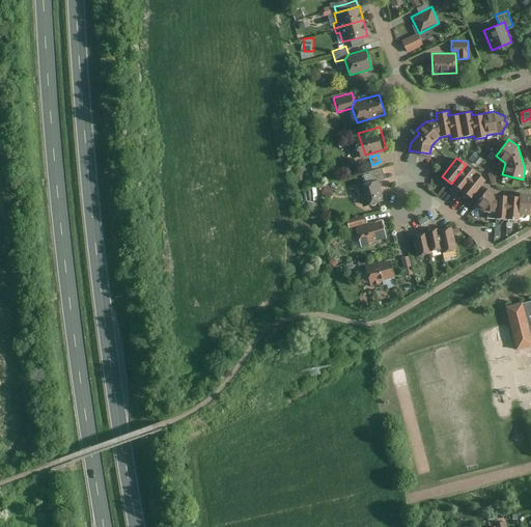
[(369,168),(372,178),(378,177),(379,178),(385,176),(381,165),(369,168)]
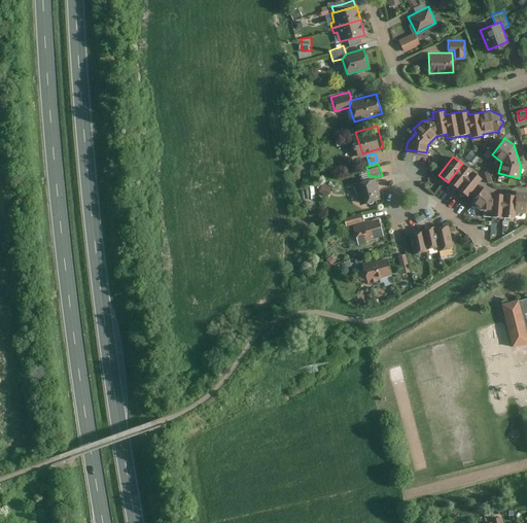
[(471,171),(462,164),(448,182),(457,189),(471,171)]
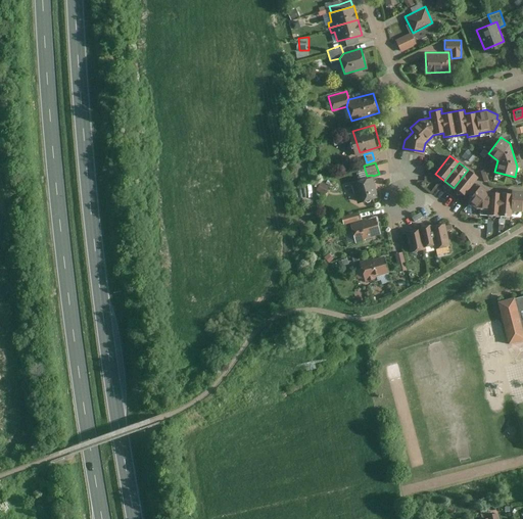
[(463,195),(478,176),(468,170),(454,188),(463,195)]
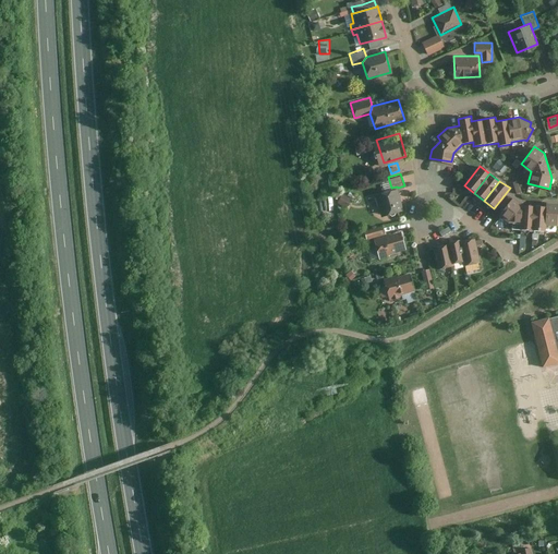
[(398,188),(397,187),(391,188),(375,193),(381,215),(389,213),(391,212),(395,212),(396,211),(403,208),(398,188)]
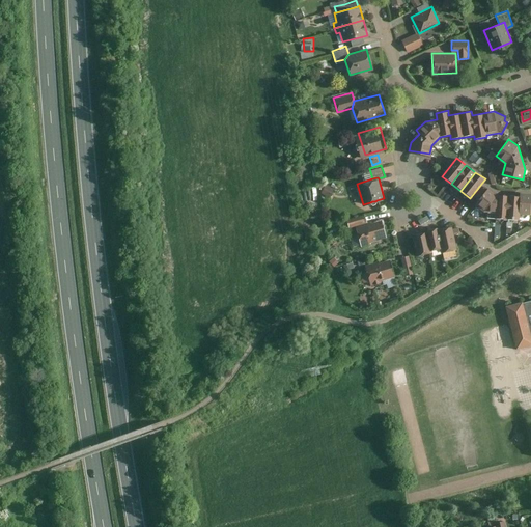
[(327,182),(323,188),(331,193),(335,186),(327,182)]
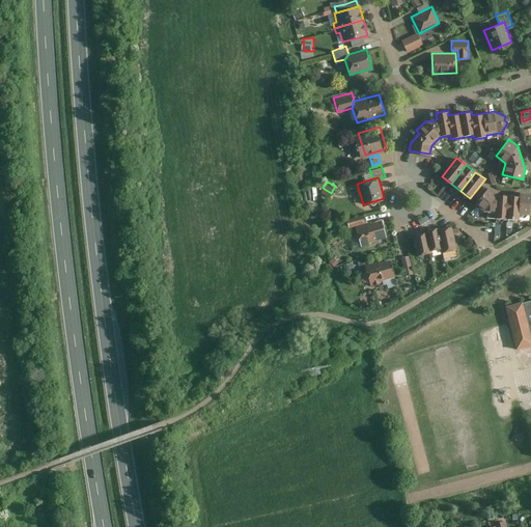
[(495,214),(496,195),(487,188),(474,205),(482,213),(495,214)]
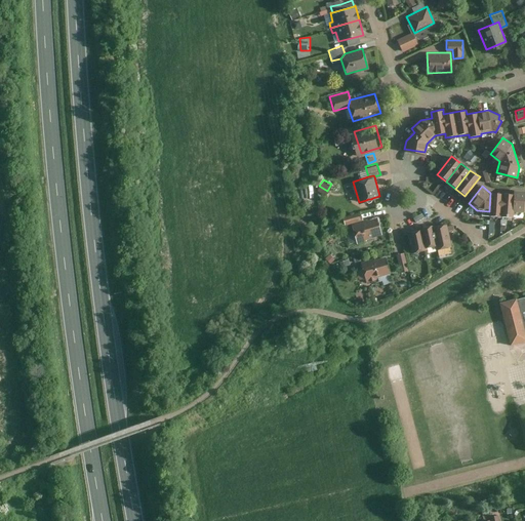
[(524,191),(513,191),(513,195),(512,213),(523,213),(524,211),(524,191)]
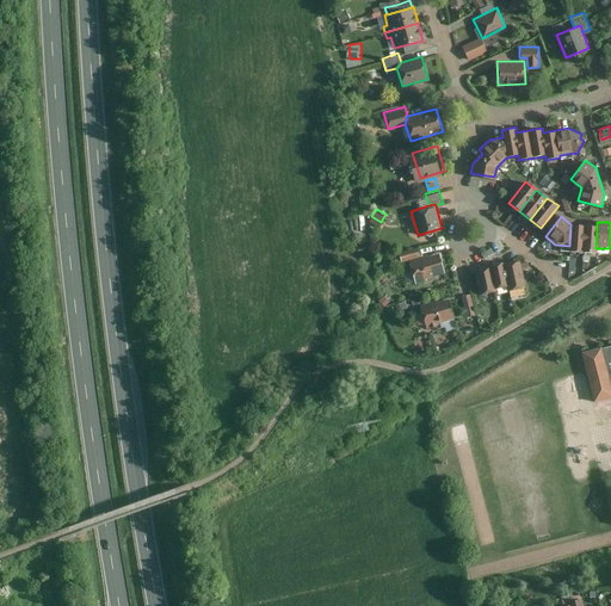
[(582,253),(585,226),(571,224),(569,246),(568,252),(582,253)]
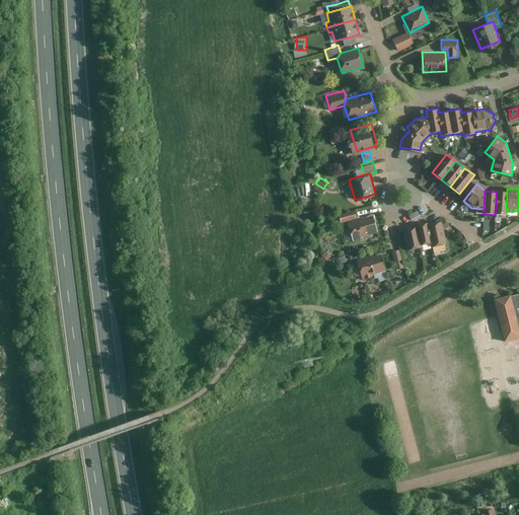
[(507,193),(497,192),(495,215),(506,216),(506,211),(507,193)]
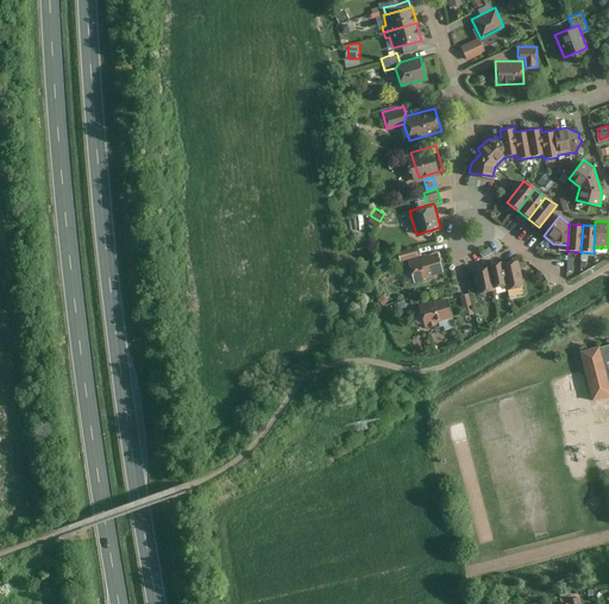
[(408,255),(422,250),(420,241),(399,246),(401,256),(408,255)]
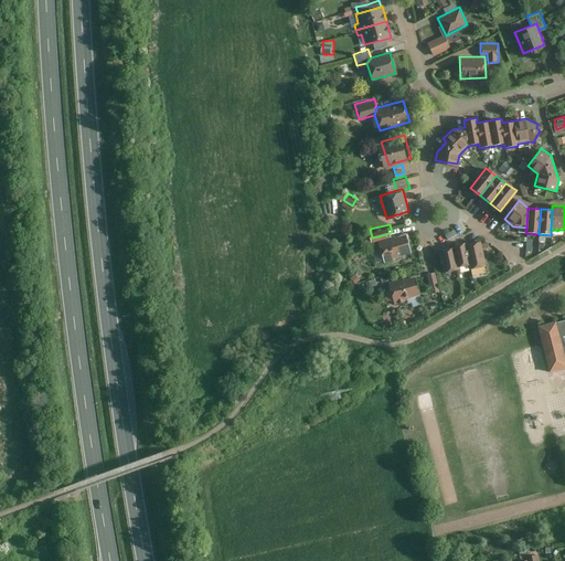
[(392,232),(379,236),(385,257),(404,252),(404,251),(413,247),(407,231),(397,233),(397,231),(392,232)]
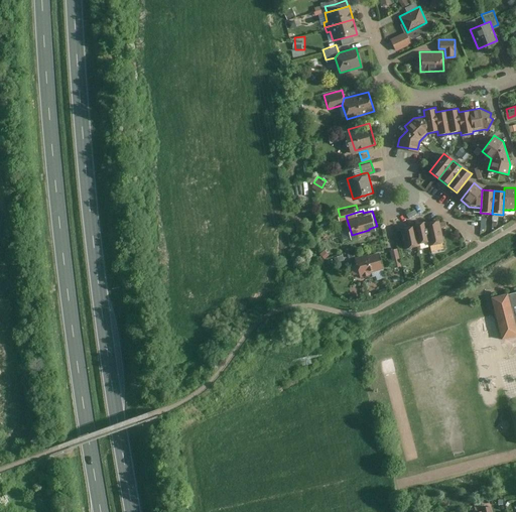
[(482,225),(491,225),(491,215),(482,215),(482,225)]
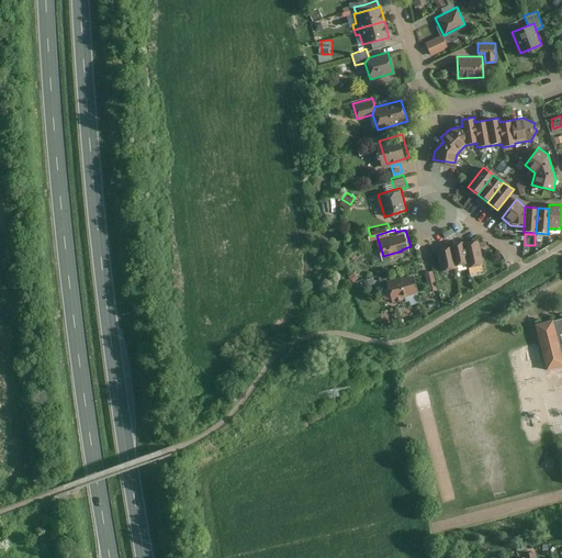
[(481,235),(464,238),(469,258),(470,261),(485,258),(481,235)]
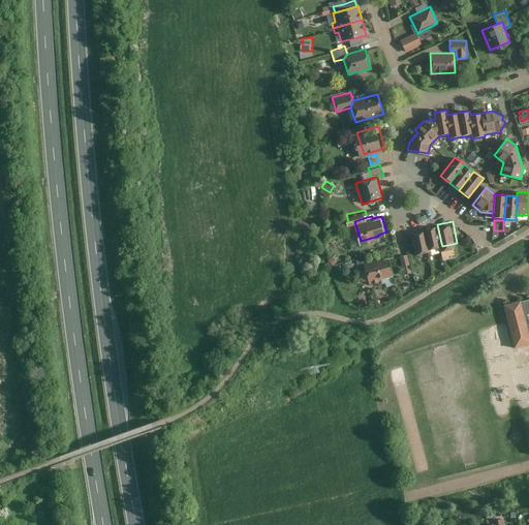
[(441,243),(437,224),(426,226),(431,245),(441,243)]
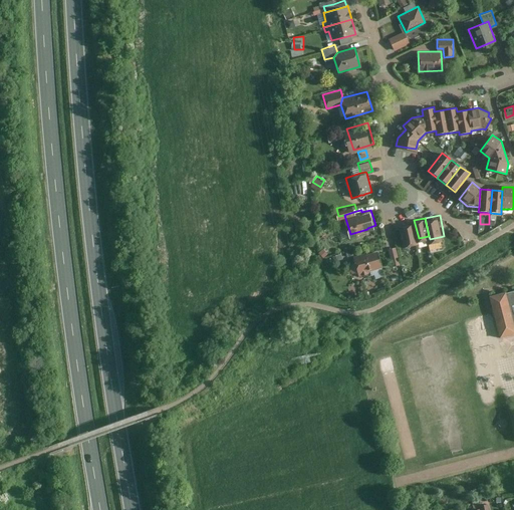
[(419,238),(414,220),(400,223),(405,244),(419,240),(419,238)]
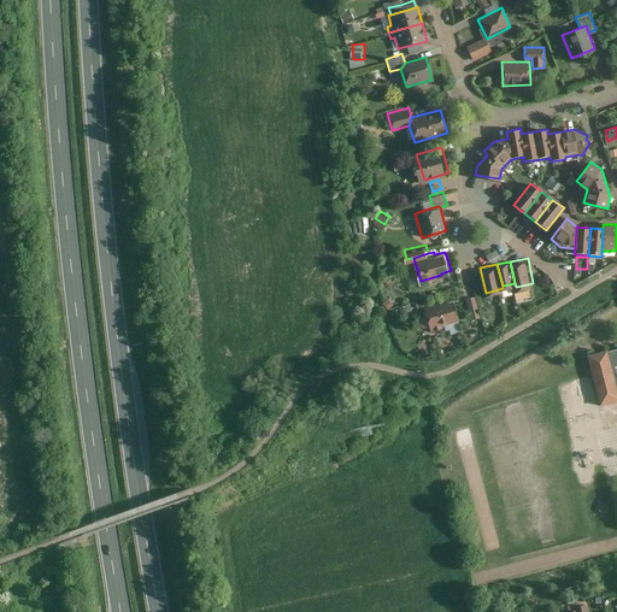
[(481,312),(476,293),(468,294),(472,315),(481,312)]
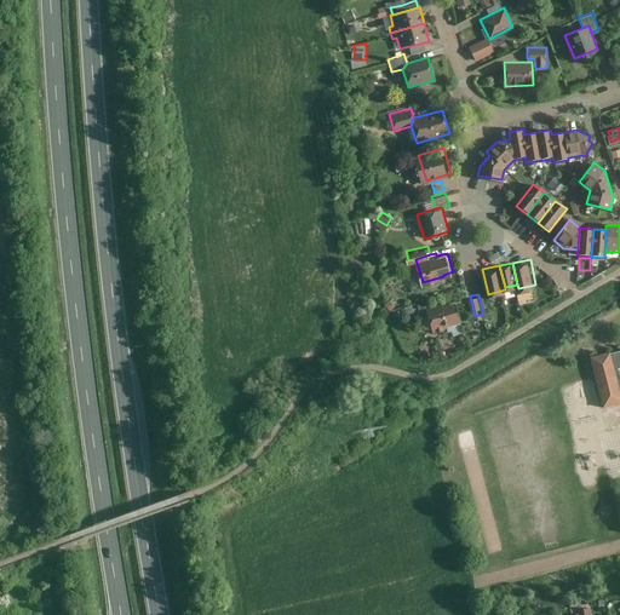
[(463,317),(457,299),(443,304),(442,302),(429,305),(430,311),(423,314),(426,326),(434,323),(435,328),(448,325),(447,322),(463,317)]
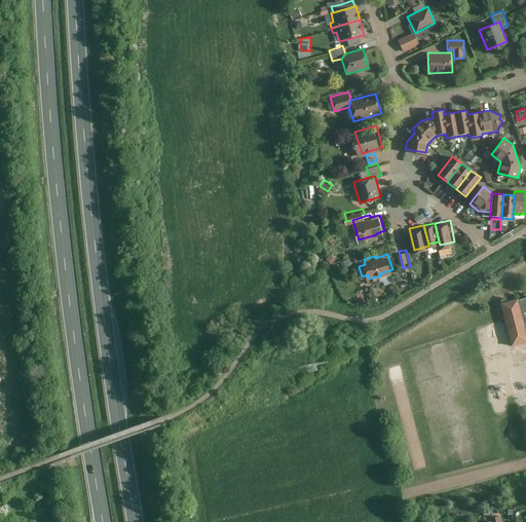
[(525,293),(520,295),(520,294),(501,299),(505,314),(513,342),(525,338),(525,293)]
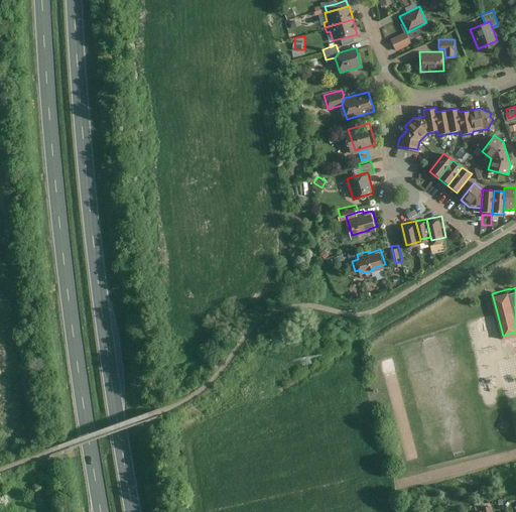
[(481,505),(482,508),(482,511),(491,511),(489,503),(481,505)]
